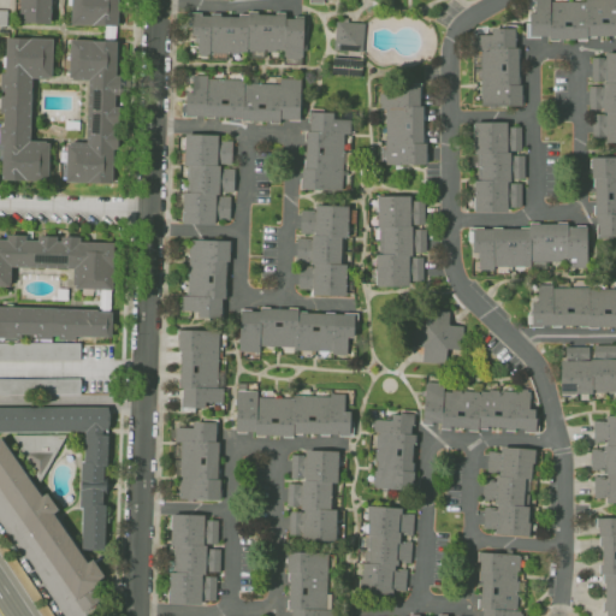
[(51,0),(51,24),(24,23),(24,13),(19,13),(19,0),(51,0)]
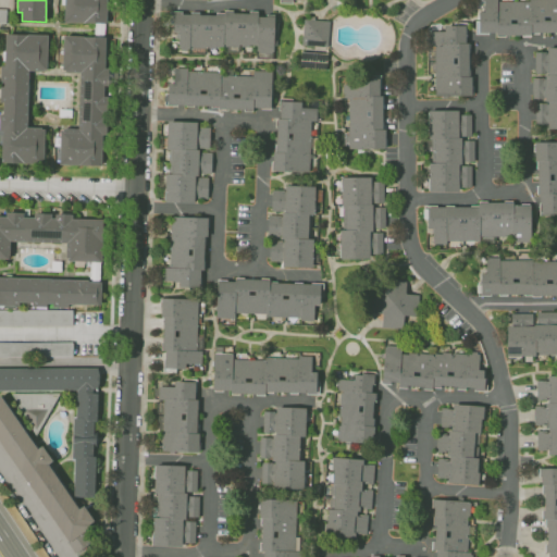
[(95,23),(64,22),(65,4),(62,4),(62,0),(107,0),(107,24),(106,24),(95,23)]
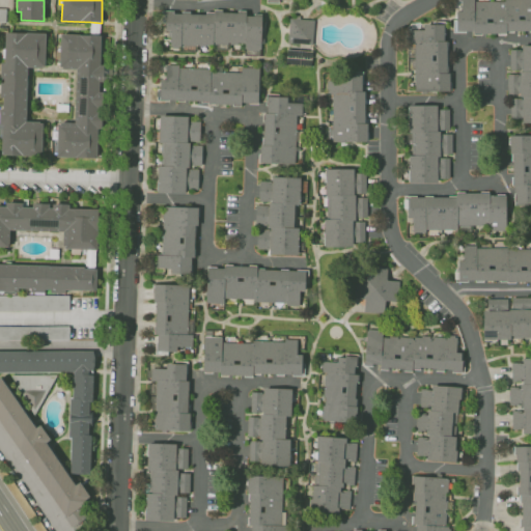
[(454,0),(474,0),(474,2),(505,1),(505,0),(530,0),(530,32),(530,31),(513,31),(513,32),(506,32),(506,35),(498,35),(498,33),(482,34),(482,35),(474,35),(473,31),(466,31),(466,32),(454,33),(454,21),(456,21),(456,11),(462,11),(462,5),(459,5),(459,7),(454,7),(454,0)]
